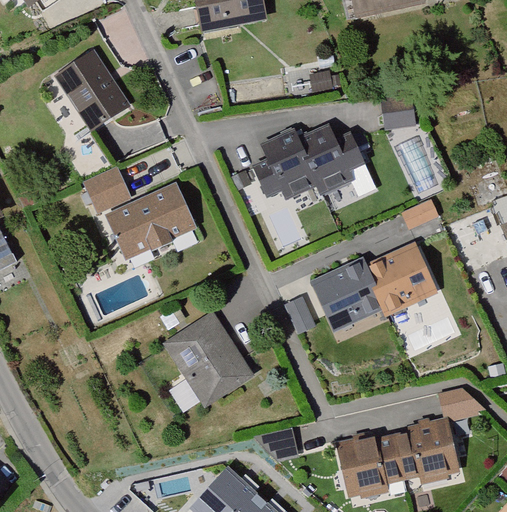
[(254,0),(186,0),(193,41),(259,29),(254,0)]
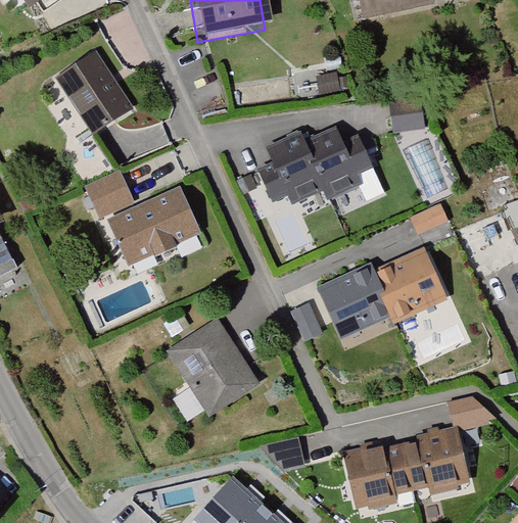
[(419,0),(345,0),(350,27),(422,11),(419,0)]
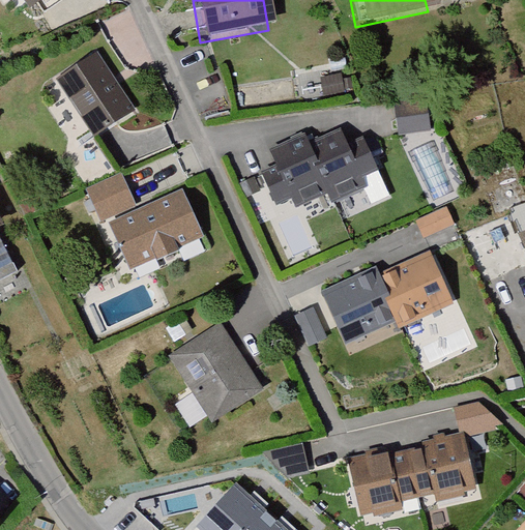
[(96,47),(57,74),(97,133),(137,107),(96,47)]
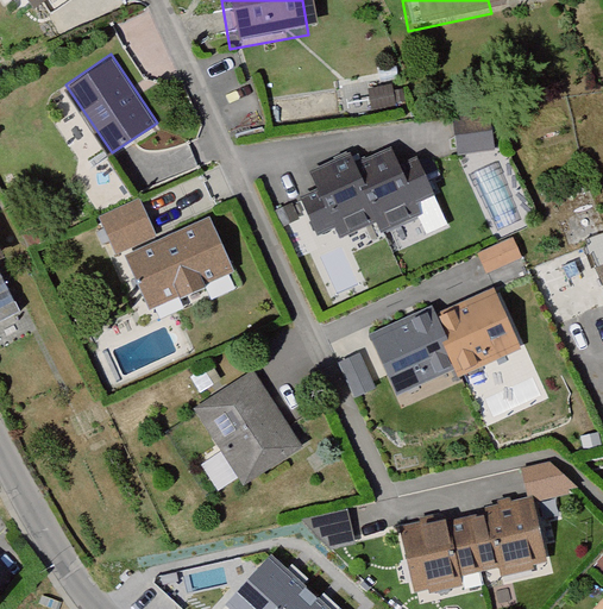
[(453,152),(491,144),(488,127),(450,136),(453,152)]
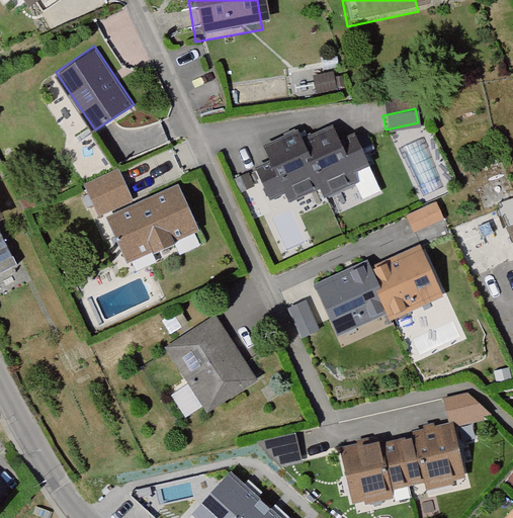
[(319,197),(323,206),(358,191),(354,182),(368,176),(353,144),(337,151),(330,136),(297,151),(319,197)]
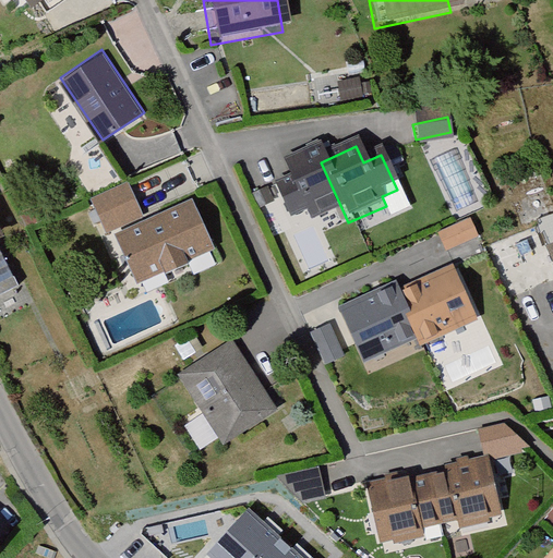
[(310,228),(344,213),(321,162),(316,153),(278,169),(286,184),(271,191),(284,221),(302,213),(310,228)]
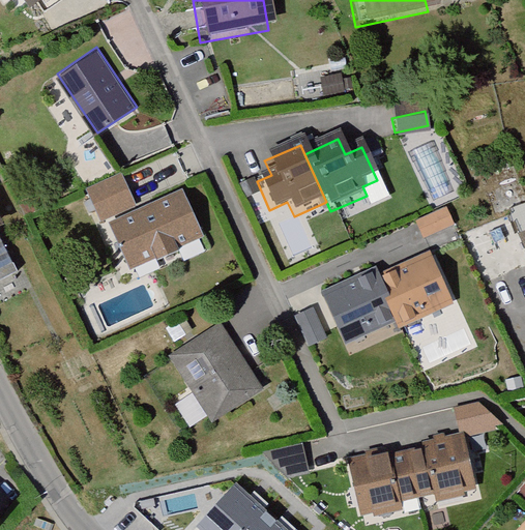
[(120,172),(86,186),(100,219),(135,205),(120,172)]
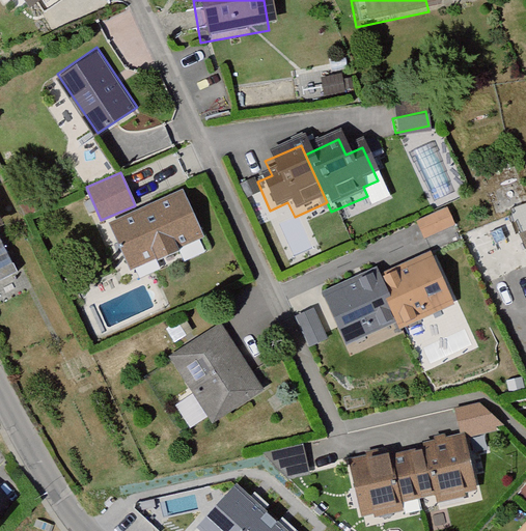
[(184,189),(111,221),(133,269),(158,257),(160,262),(182,252),(181,248),(205,236),(184,189)]
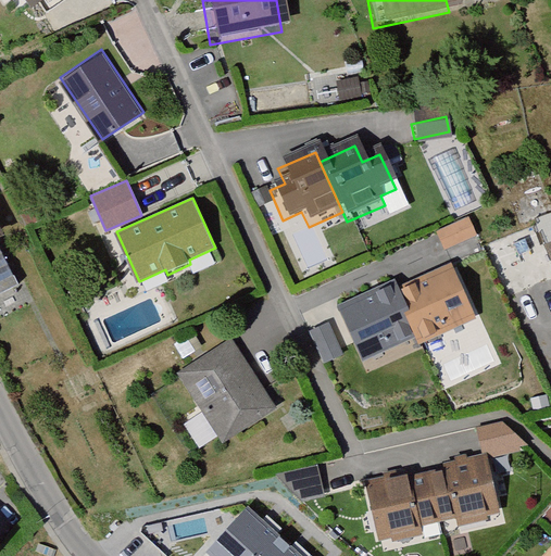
[(531,234),(452,264),(473,321),(550,291),(550,210),(526,219),(531,234)]
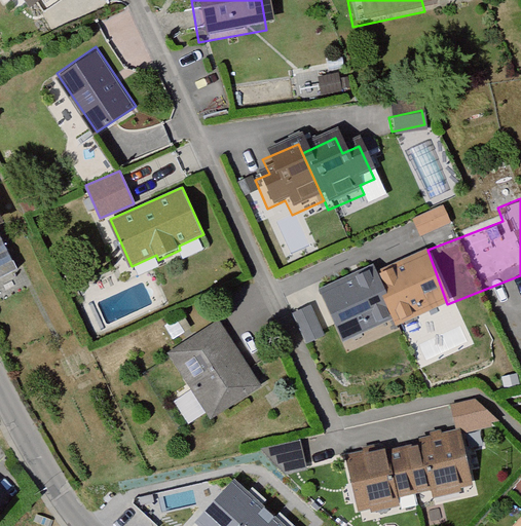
[(0,226),(1,225),(0,223),(0,277),(14,270),(0,240),(0,226)]
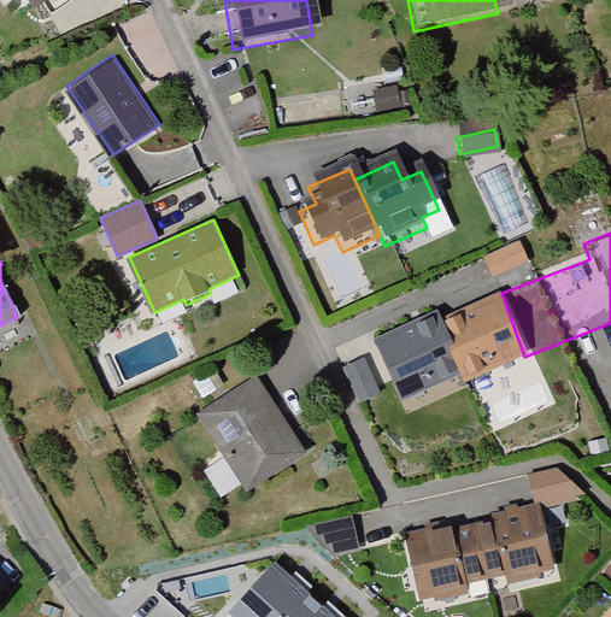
[(260,377),(199,413),(248,497),(310,459),(260,377)]
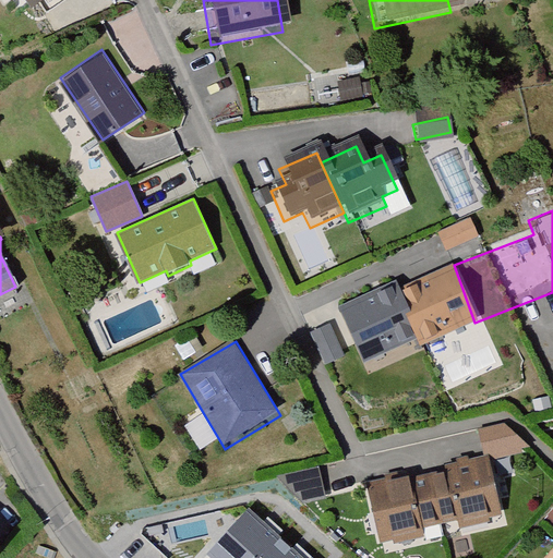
[(497,501),(487,450),(429,463),(440,514),(497,501)]
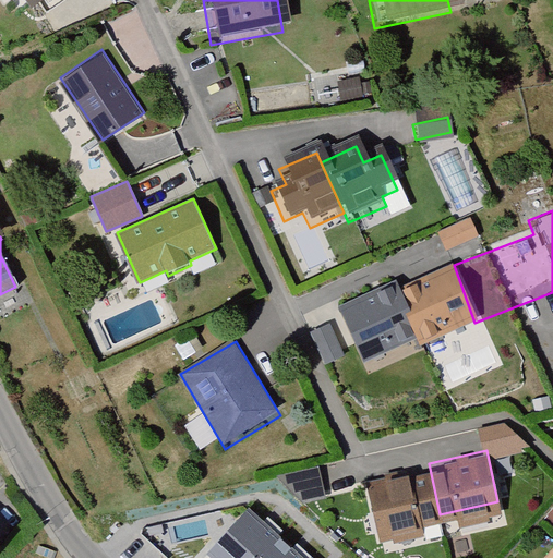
[(440,514),(429,463),(363,477),(374,530),(440,514)]
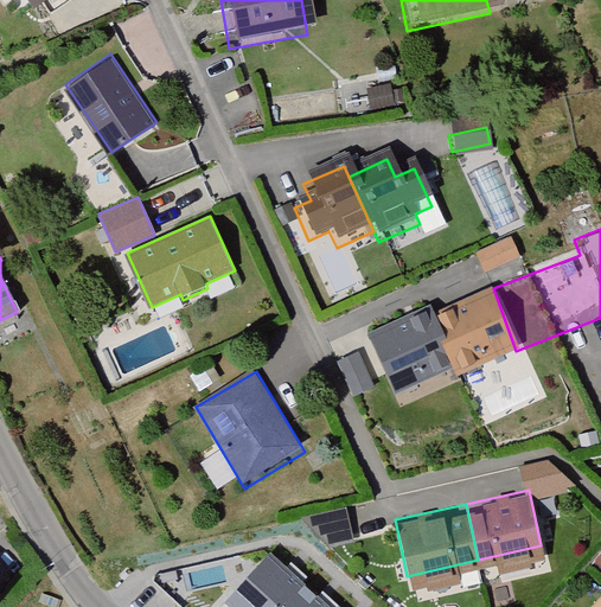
[(332,606),(270,545),(209,606),(332,606)]
